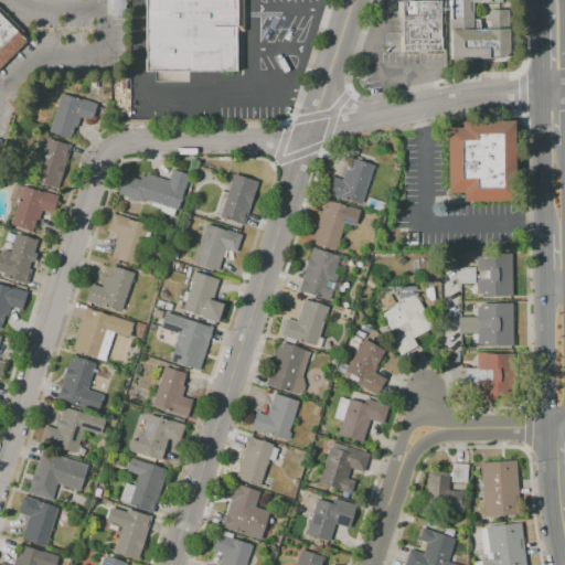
[(244,66),(243,0),(145,0),(146,73),(236,72),(236,66),(244,66)]
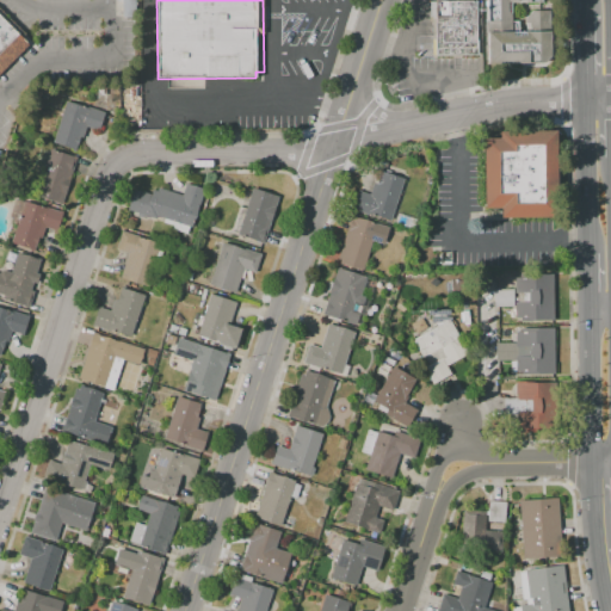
[(476,0),(476,57),(462,57),(450,59),(450,57),(436,57),(436,17),(430,17),(429,1),(476,0)]
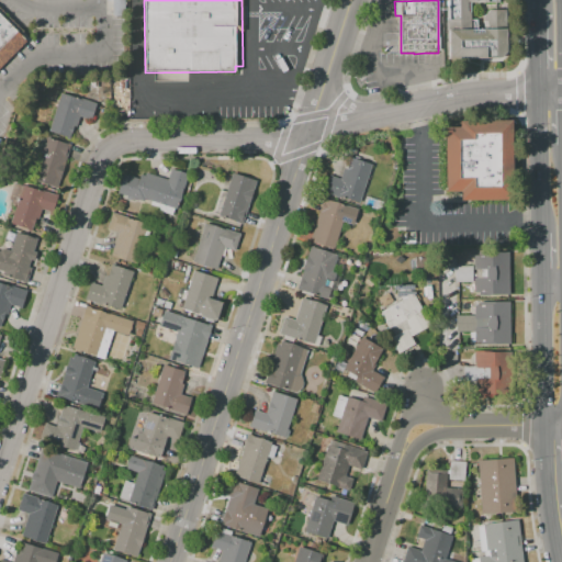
[(497,0),(498,2),(470,3),(470,20),(475,20),(476,30),(484,30),(483,15),(489,10),(505,10),(506,52),(499,57),(449,58),(448,0),(497,0)]
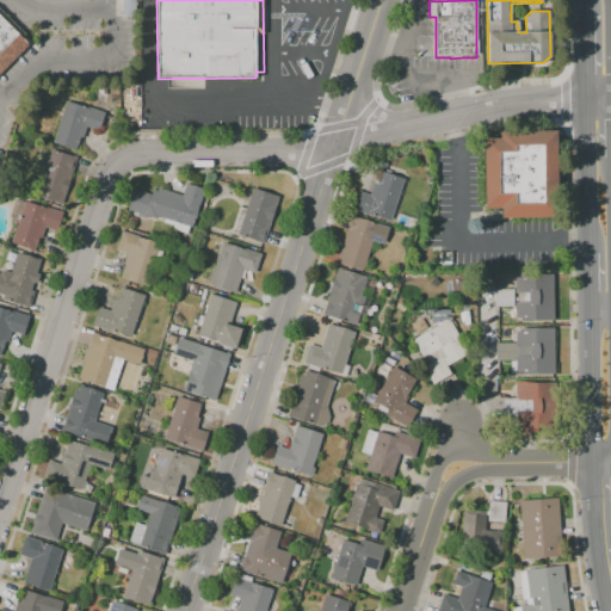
[(0,16),(28,43),(0,73),(0,16)]
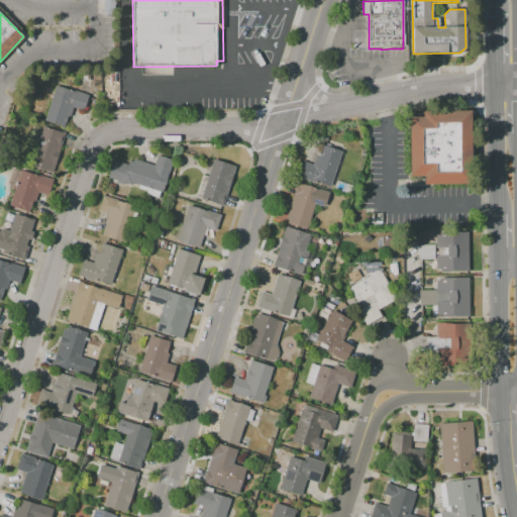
[(43,120),(56,85),(74,91),(74,90),(88,95),(83,110),(73,107),(70,116),(67,115),(64,126),(43,120)]
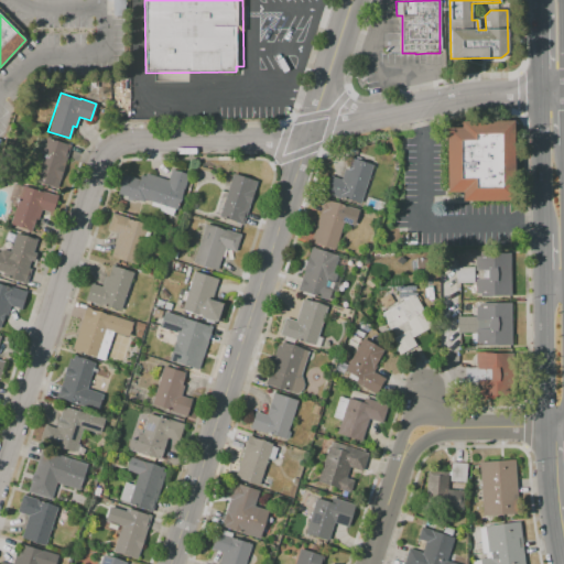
[(513,120),(513,199),(462,199),(462,191),(447,191),(446,128),(461,128),(461,120),(513,120)]
